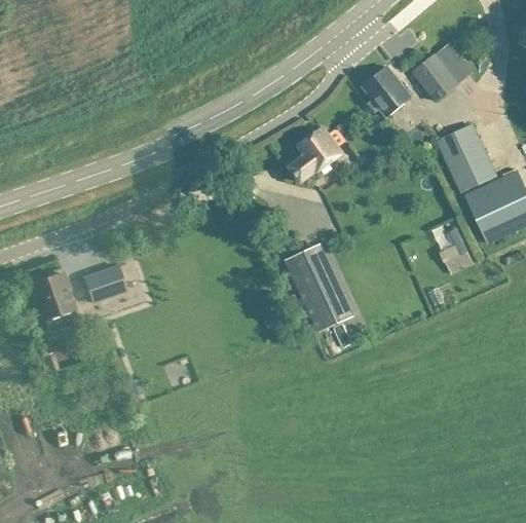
[(449,41),(434,53),(457,83),(473,72),(449,41)]
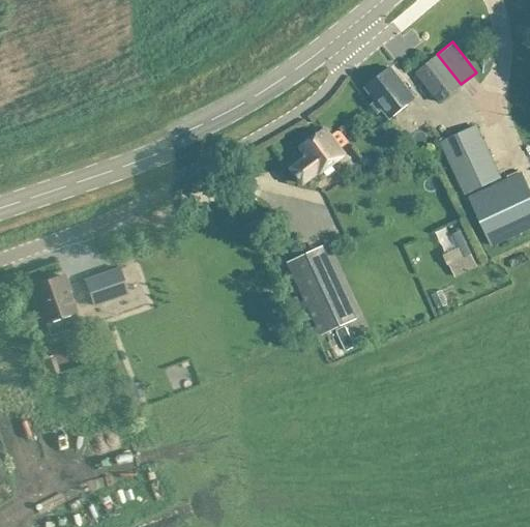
[(460,84),(436,55),(415,71),(439,101),(460,84)]
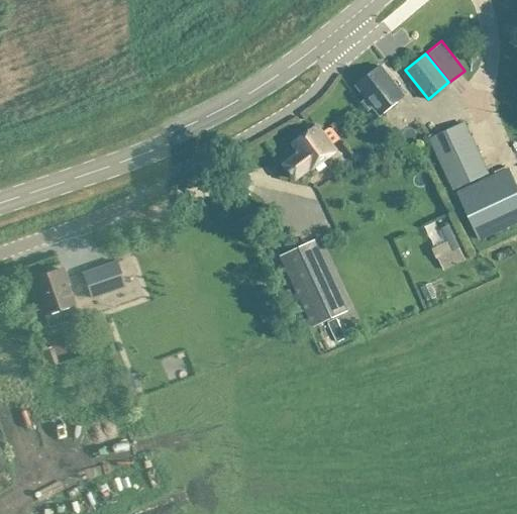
[(355,84),(378,112),(379,114),(403,94),(380,65),(355,84)]
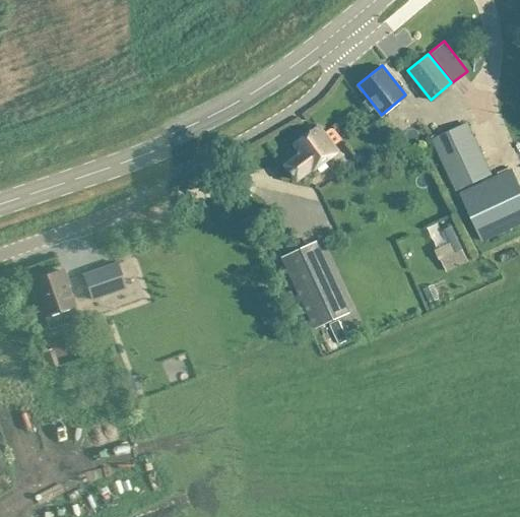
[(430,138),(454,190),(492,173),(467,121),(430,138)]
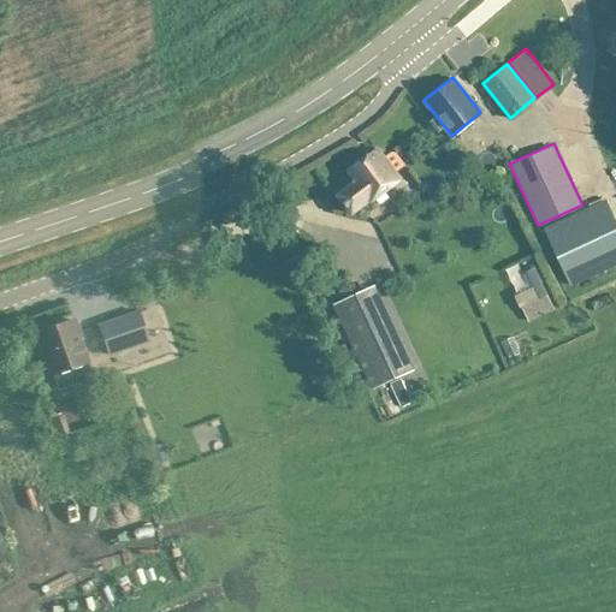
[(355,179),(342,190),(337,194),(351,212),(369,197),(371,200),(400,178),(394,171),(403,162),(392,147),(381,155),(377,148),(375,148),(350,167),(348,170),(355,179)]
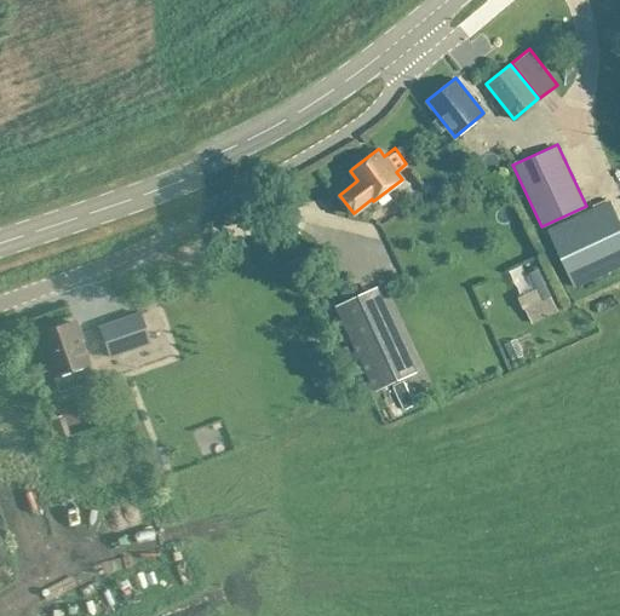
[(574,286),(619,264),(619,226),(608,201),(547,230),(574,286)]
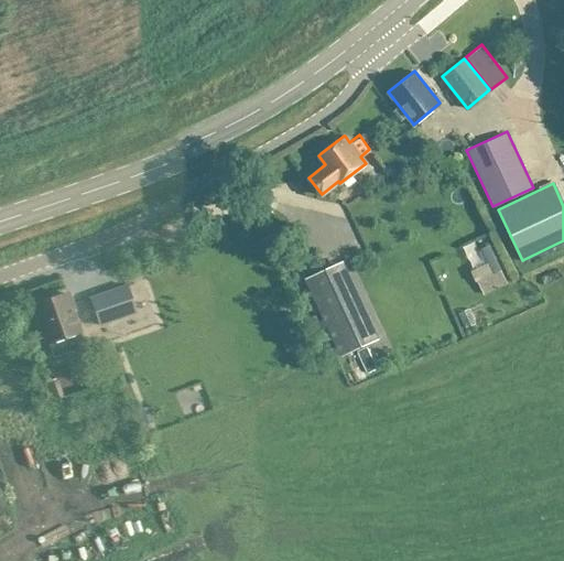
[(373,343),(337,263),(306,277),(343,357),(373,343)]
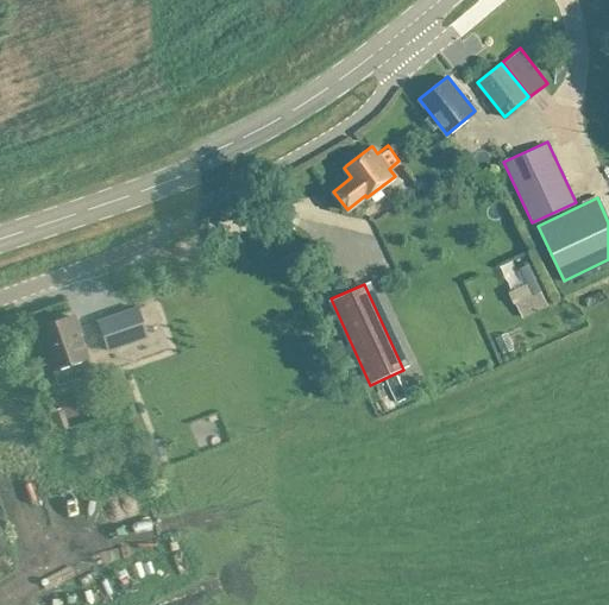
[(146,325),(136,292),(96,307),(107,338),(146,325)]
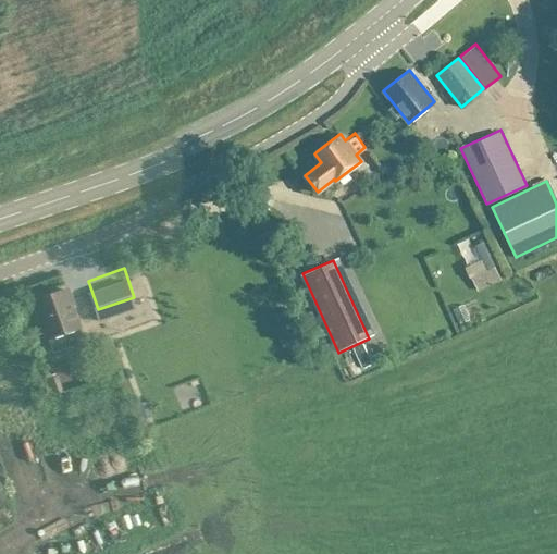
[(33,290),(39,308),(48,329),(79,318),(72,296),(65,278),(33,290)]
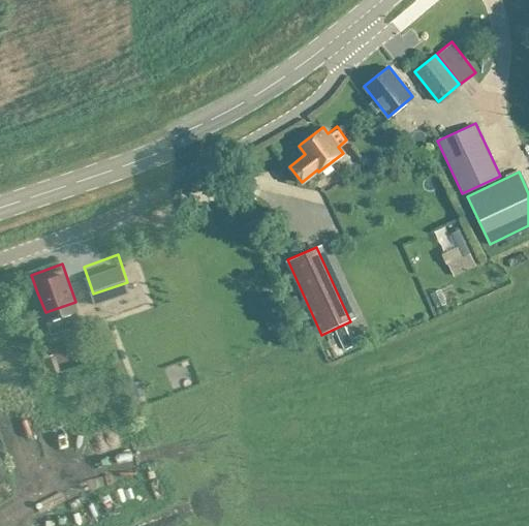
[(139,327),(125,332),(129,345),(144,340),(139,327)]
